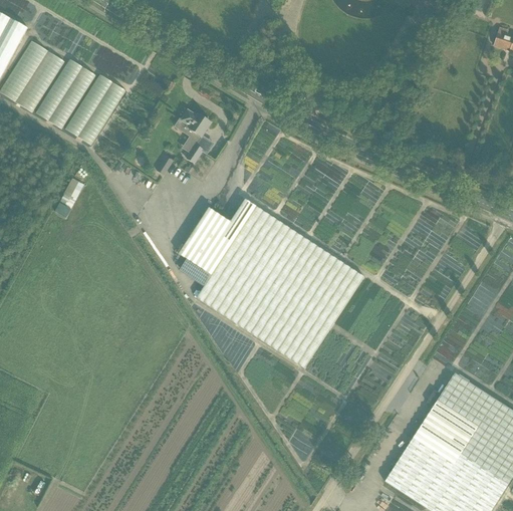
[(0,91),(11,68),(9,67),(30,24),(0,9),(0,91)]
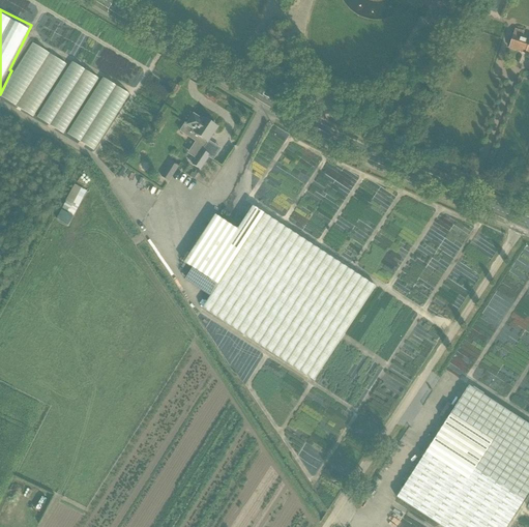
[(528,36),(505,28),(500,42),(528,53),(528,36)]
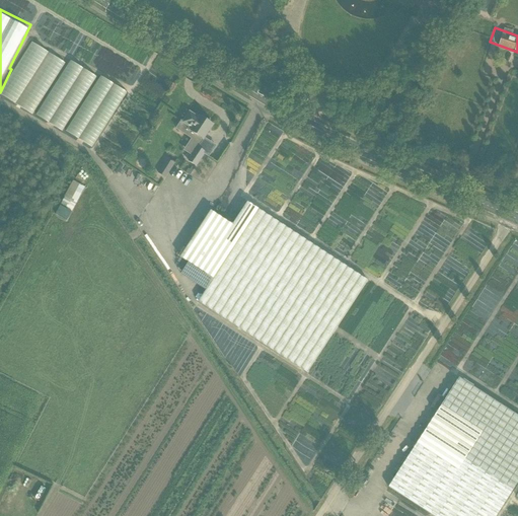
[(19,103),(50,50),(31,40),(1,93),(19,103)]
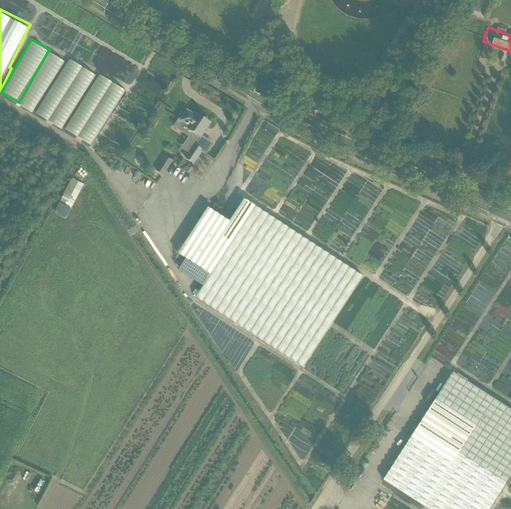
[(20,106),(98,145),(127,88),(70,59),(69,61),(47,50),(20,106)]
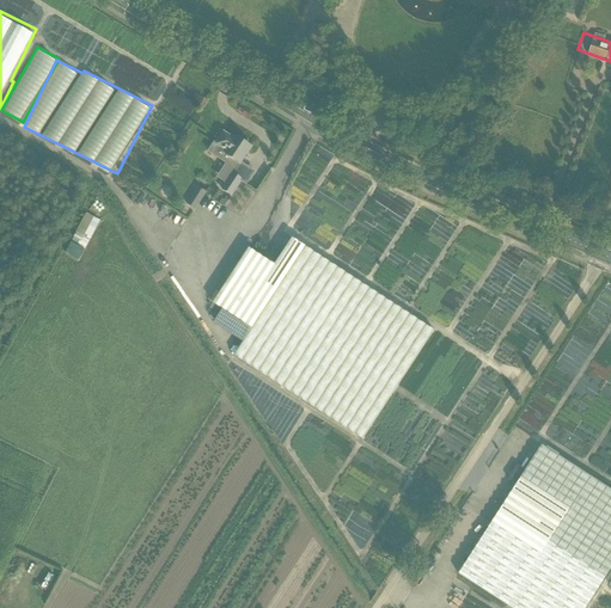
[(232,167),(246,146),(219,128),(205,148),(232,167)]
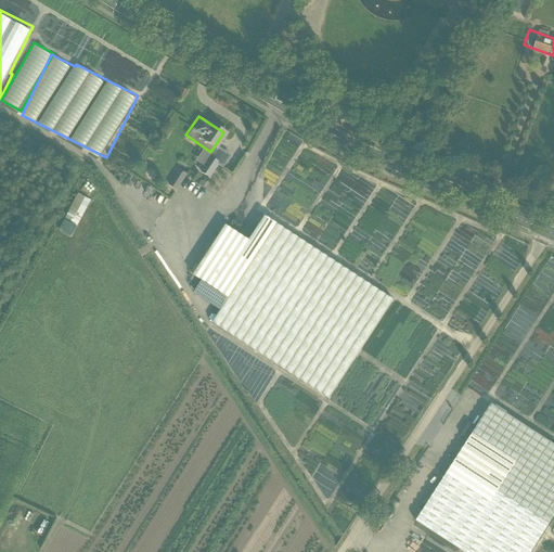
[(171,184),(180,191),(191,176),(182,169),(171,184)]
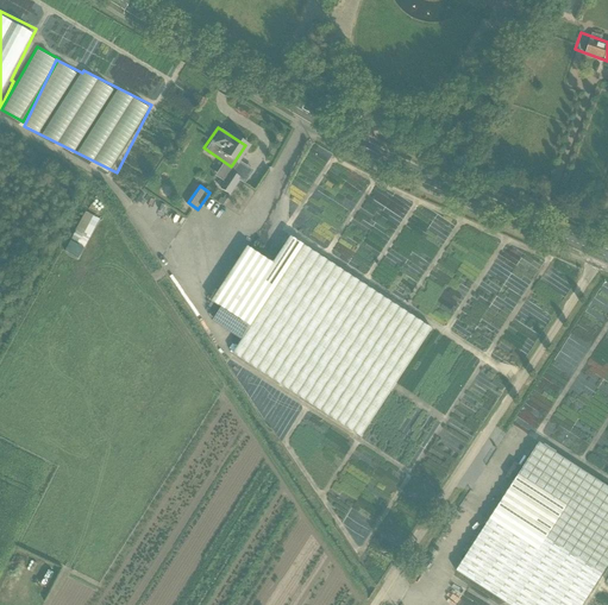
[(217,199),(226,205),(231,196),(221,190),(217,199)]
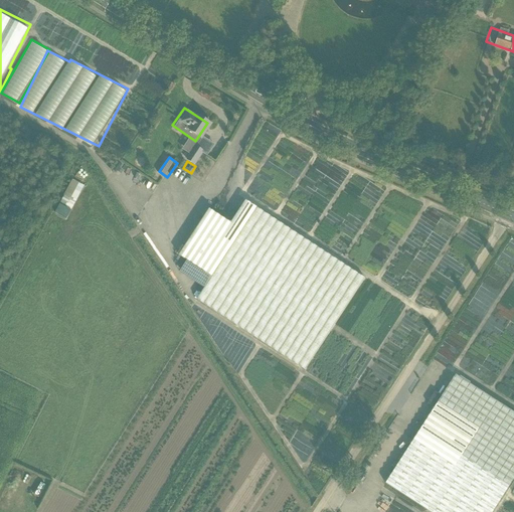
[(71,219),(87,184),(73,179),(58,213),(71,219)]
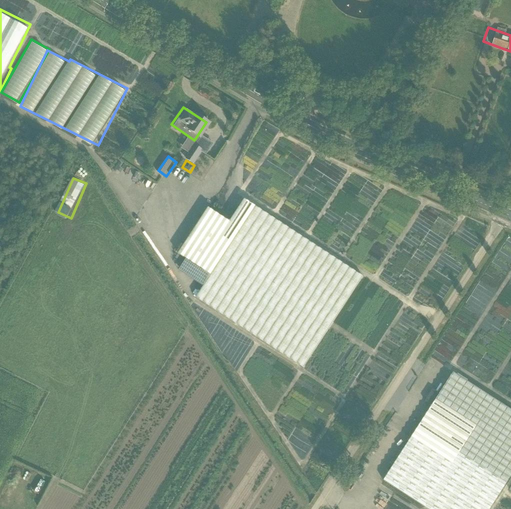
[(194,296),(302,366),(362,274),(243,197),(228,220),(206,206),(177,252),(185,257),(177,268),(202,284),(194,296)]
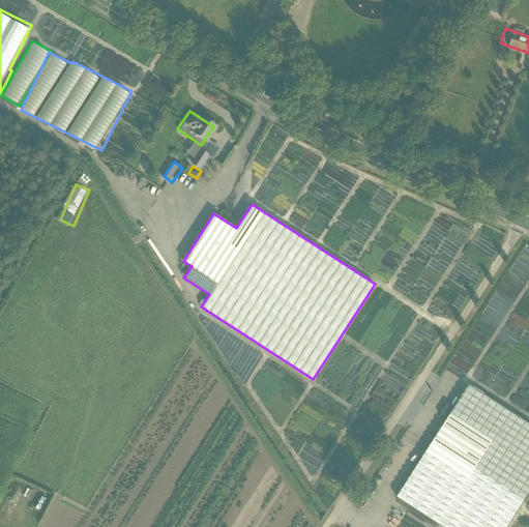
[(447,417),(395,496),(443,526),(504,526),(528,490),(528,419),(470,382),(454,406),(447,417)]
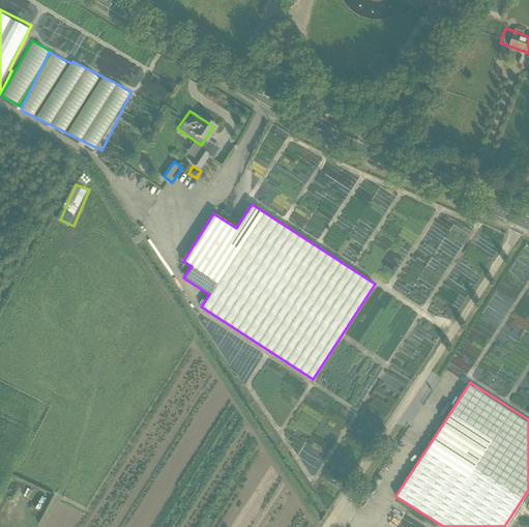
[(447,417),(454,406),(448,401),(441,412),(447,417)]
